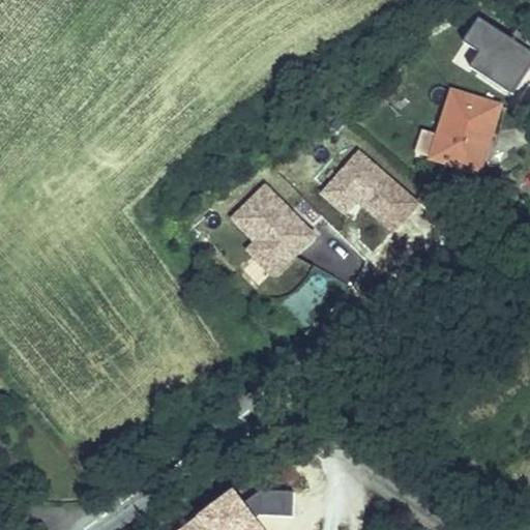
[(506,87),(460,72),(453,93),(500,108),(506,87)]
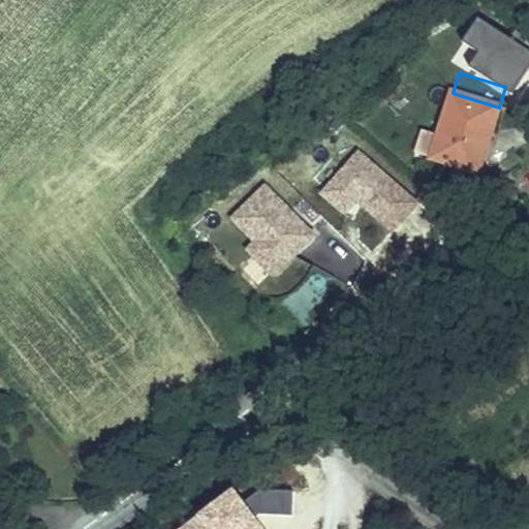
[(415,153),(432,159),(478,174),(499,107),(453,93),(439,136),(422,131),(415,153)]
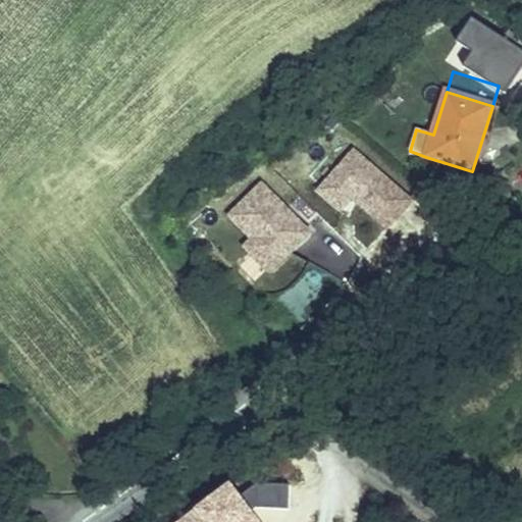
[(352,201),(385,232),(414,202),(353,146),(312,190),(340,214),(352,201)]
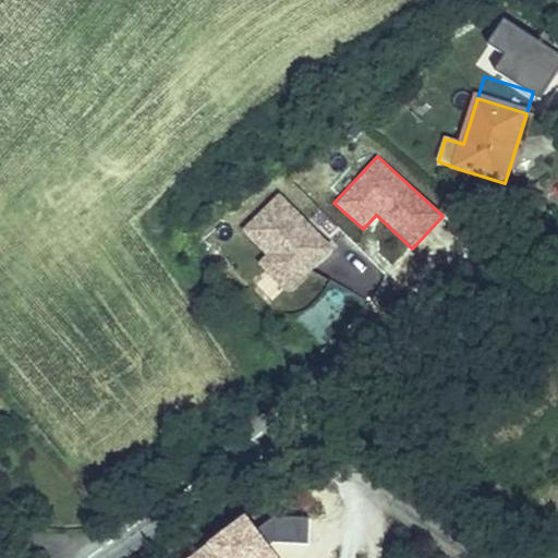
[(289,295),(335,247),(277,192),(239,231),(264,255),(255,264),(289,295)]
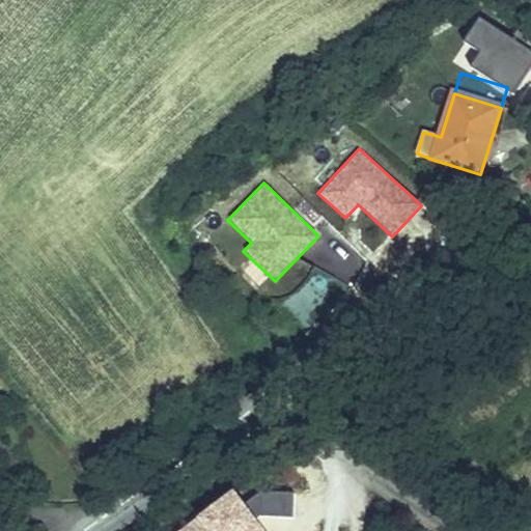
[(323,271),(284,312),(308,334),(347,292),(323,271)]
